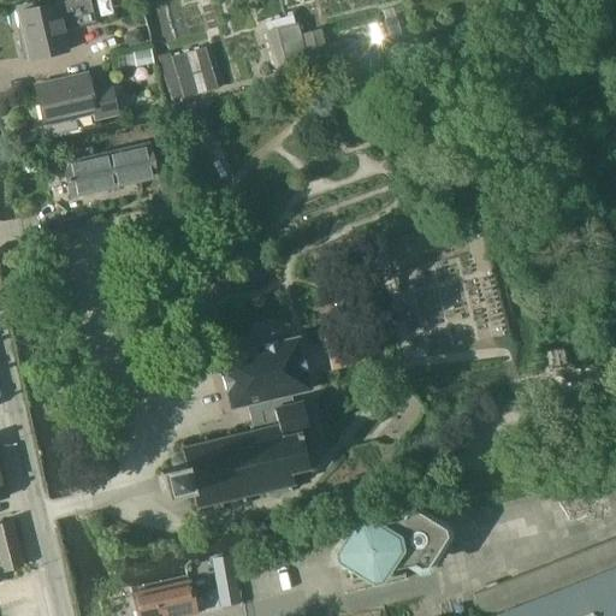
[(29,59),(70,49),(66,31),(96,24),(90,0),(70,0),(18,12),(29,59)]
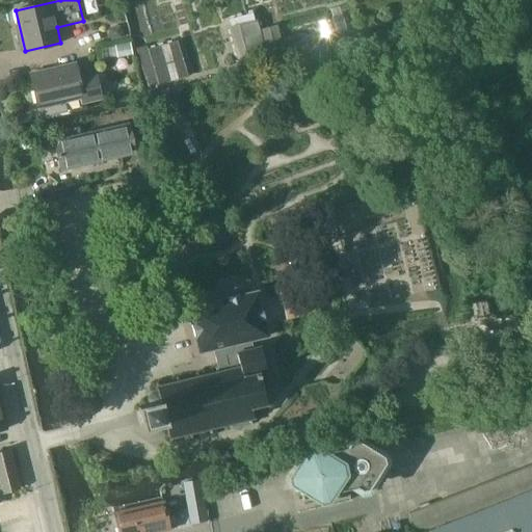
[(325,42),(337,37),(330,18),(319,21),(325,42)]
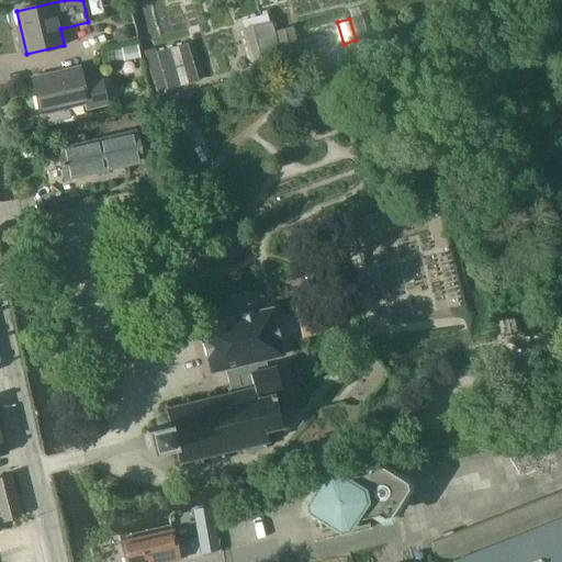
[(262,22),(240,27),(250,66),(300,54),(293,26),(266,33),(262,22)]
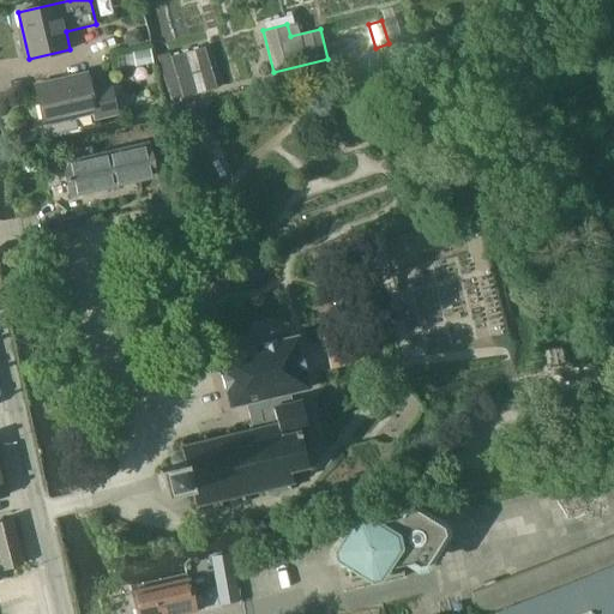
[(204,46),(169,55),(181,98),(216,89),(204,46)]
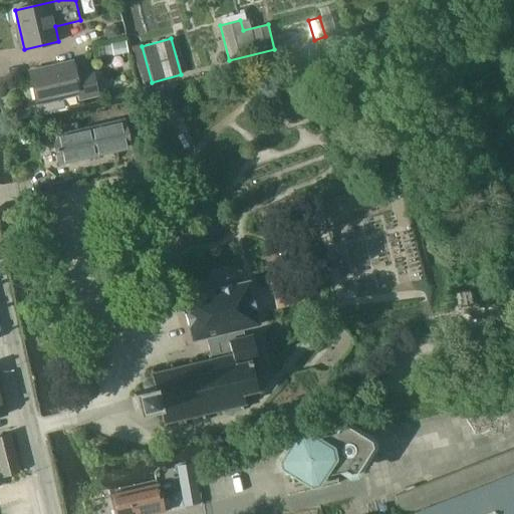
[(123,42),(112,44),(113,55),(126,53),(123,42)]
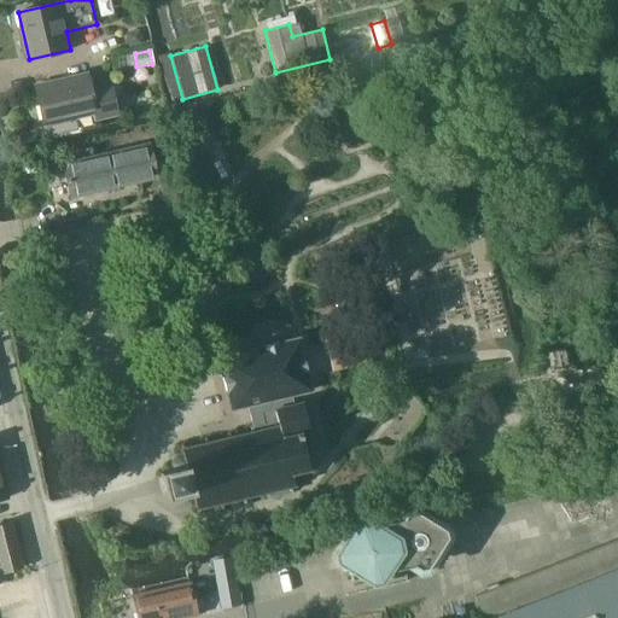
[(93,88),(89,74),(36,86),(46,130),(97,118),(97,120),(118,115),(111,83),(93,88)]
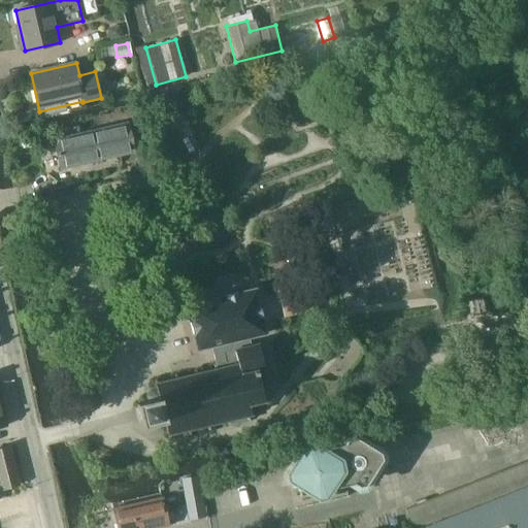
[(61,169),(136,151),(129,122),(54,139),(61,169)]
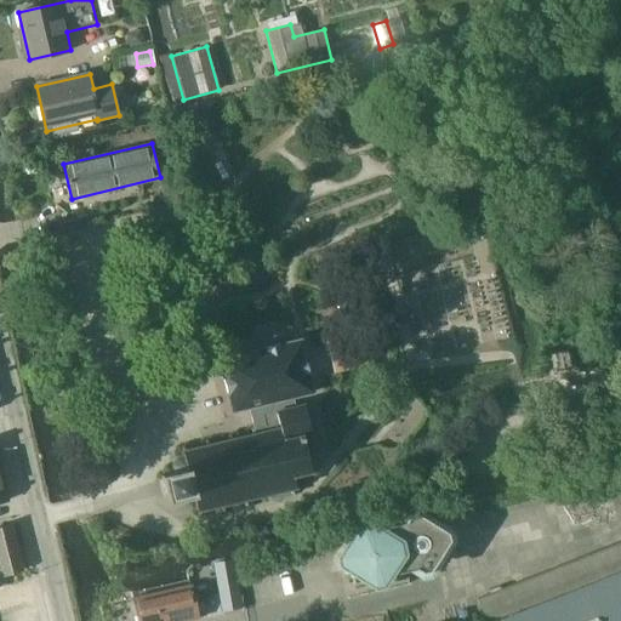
[(362,335),(328,340),(329,348),(335,374),(368,365),(363,343),(362,335)]
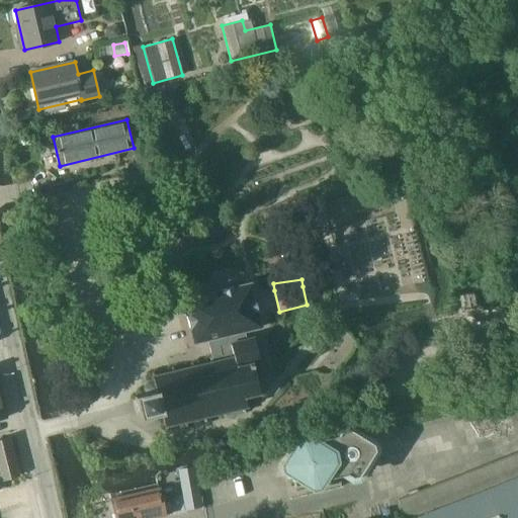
[(146,394),(136,396),(141,417),(163,412),(166,426),(224,413),(225,417),(246,412),(245,407),(248,407),(246,399),(262,395),(254,364),(259,363),(253,336),(245,338),(244,332),(261,328),(250,281),(179,298),(190,343),(218,337),(222,354),(209,357),(210,363),(155,376),(156,379),(148,381),(145,386),(146,394)]
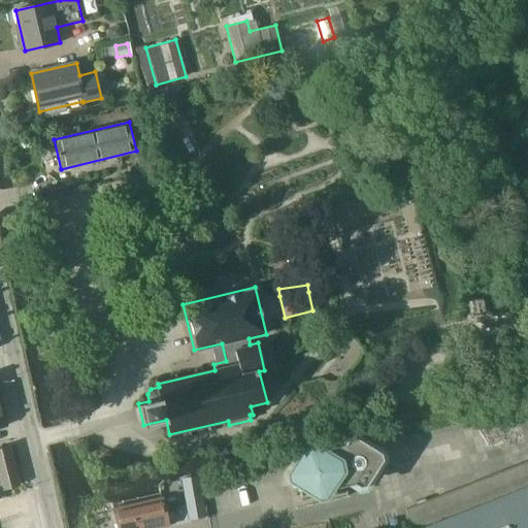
[(305,444),(287,473),(289,481),(318,500),(325,499),(333,486),(353,484),(359,486),(363,485),(380,460),(378,452),(353,436),(347,437),(342,443),(328,448),(327,451),(312,443),(305,444)]
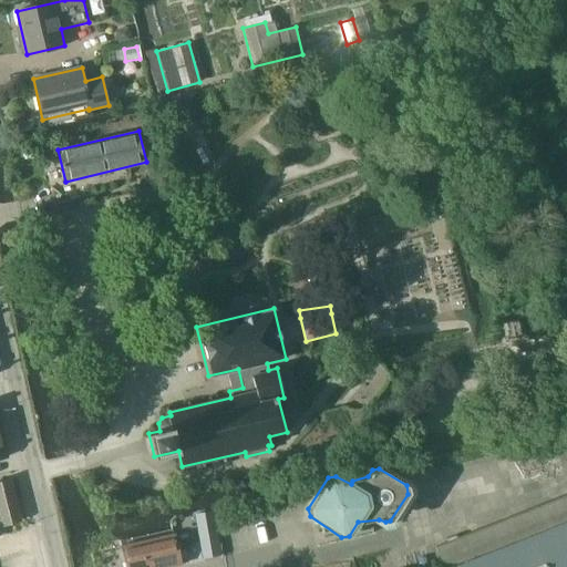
[(0,518),(1,518),(2,526),(20,521),(10,478),(0,481),(0,518)]
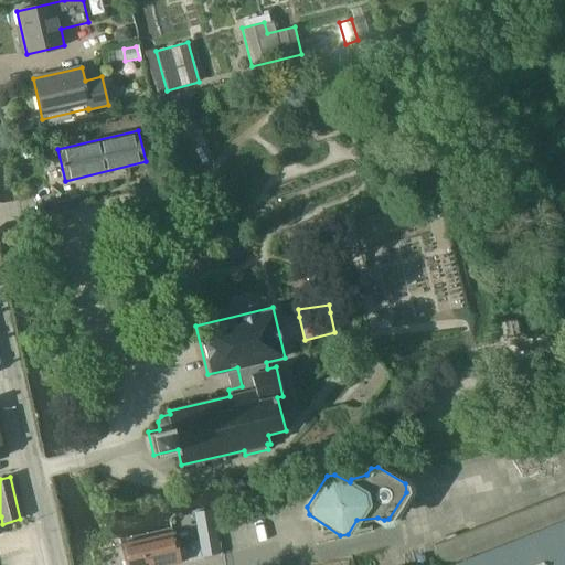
[(564,490),(528,505),(534,523),(564,511),(564,490)]
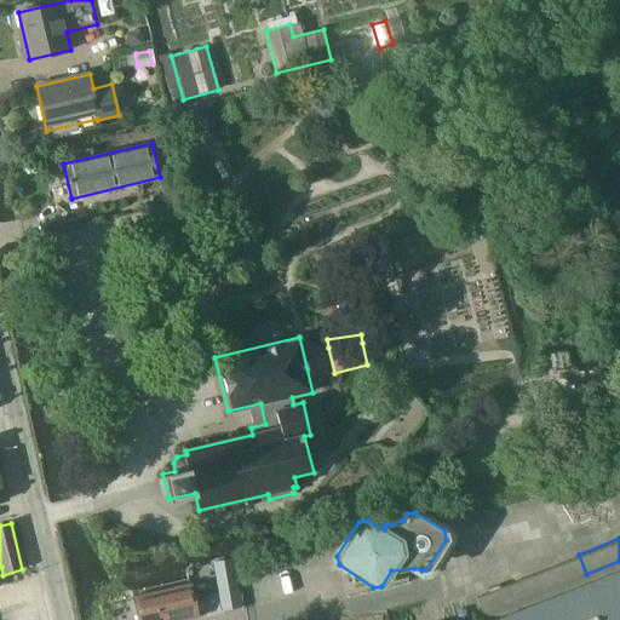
[(216,563),(219,579),(237,574),(234,558),(216,563)]
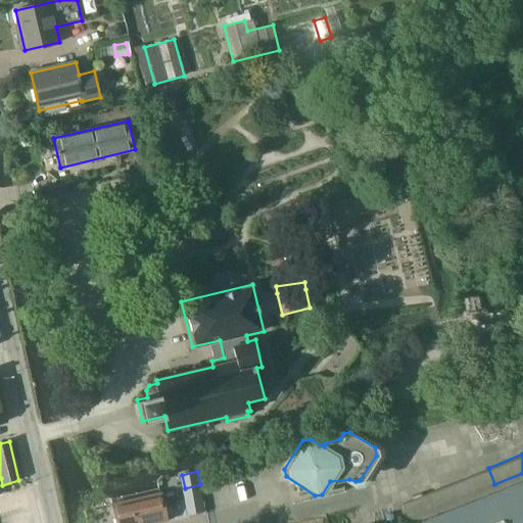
[(522,522),(522,481),(416,522),(522,522)]
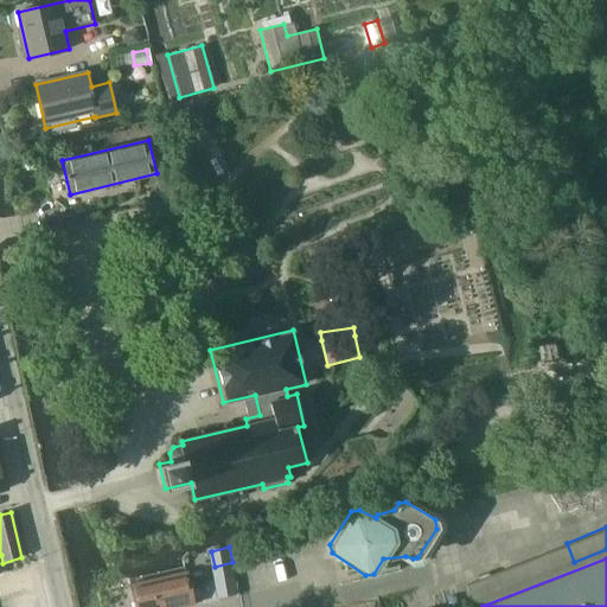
[(133,606),(184,606),(196,605),(189,572),(128,585),(133,606)]
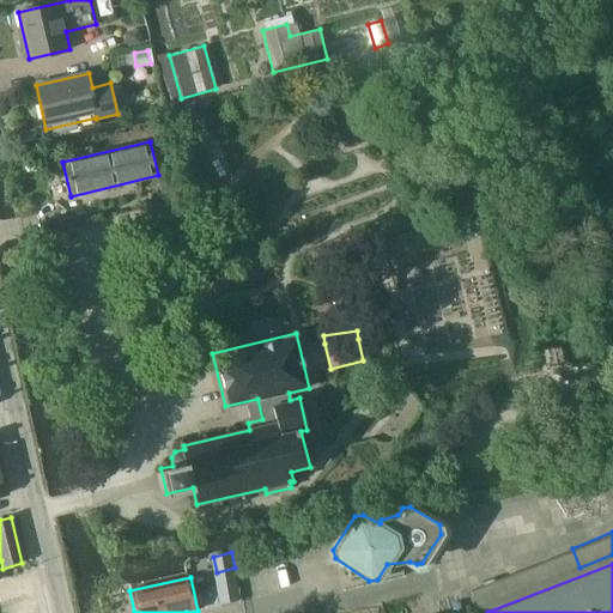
[(238,584),(224,588),(228,602),(242,599),(238,584)]
